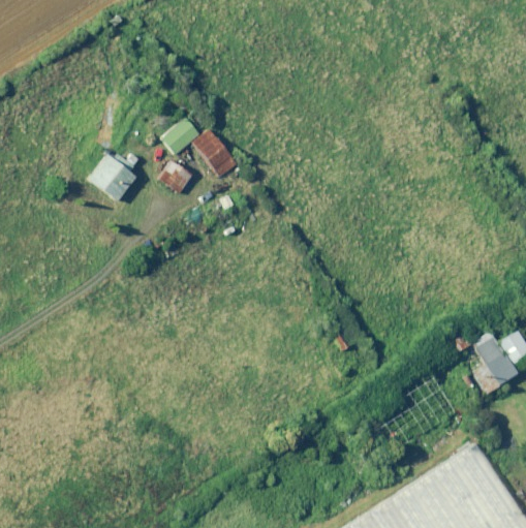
[(203,132),(188,116),(162,136),(176,154),(193,140),(220,176),(236,164),(209,128),(203,132)]
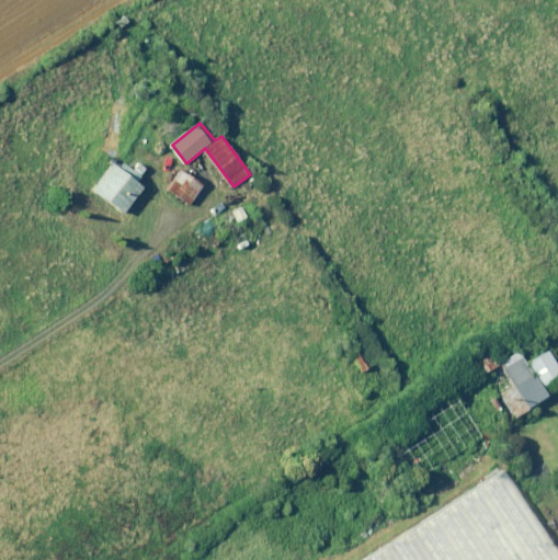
[(133,169),(116,157),(92,190),(124,213),(144,186),(137,182),(147,168),(138,161),(133,169)]
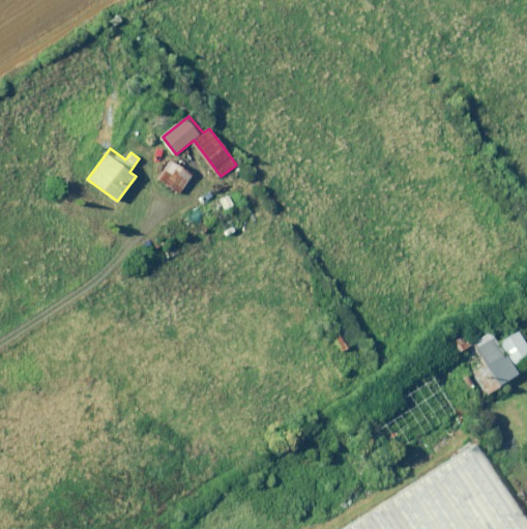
[(191,176),(177,167),(166,182),(179,193),(191,176)]
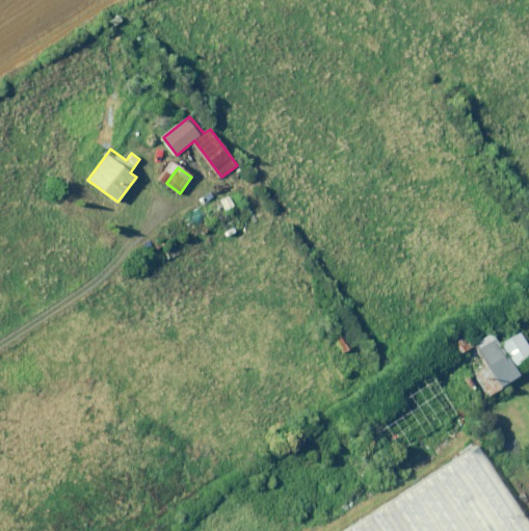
[(476,373),(491,396),(503,389),(501,387),(520,375),(514,367),(528,357),(528,344),(521,332),(500,344),(494,333),(475,344),(488,366),(476,373)]
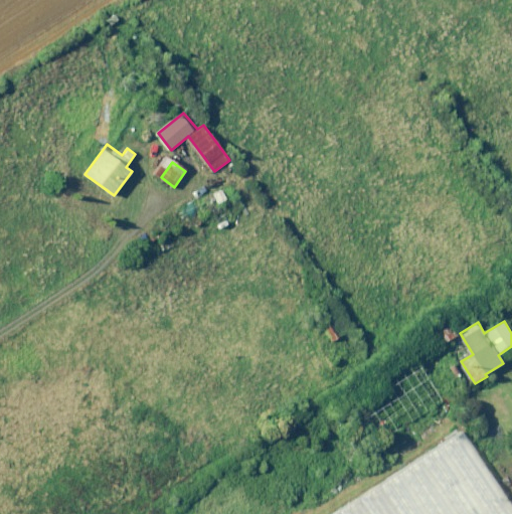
[(511,513),(459,432),(332,513),(511,513)]
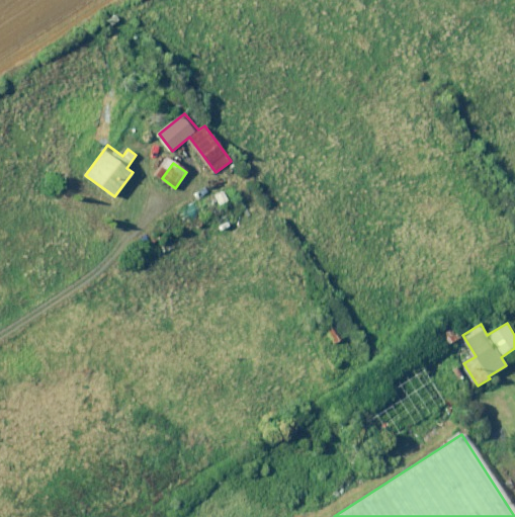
All buildings are outlined.
